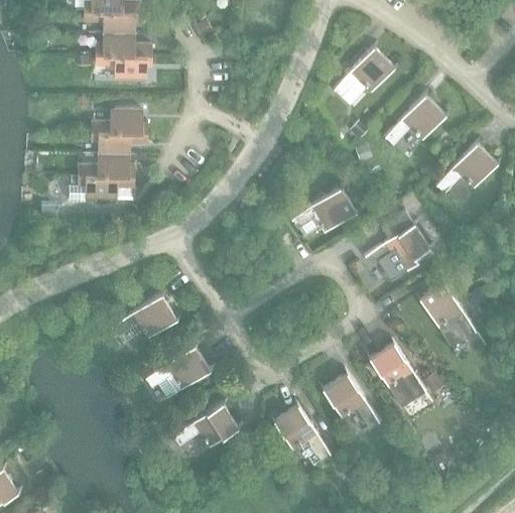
[(84,12),(140,13),(141,2),(124,1),(123,0),(91,0),(91,2),(84,2),(84,12)]
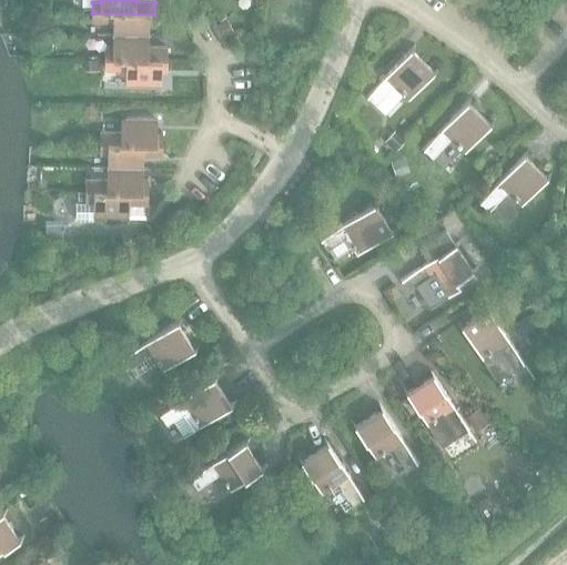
[(154,27),(154,14),(92,13),(92,24),(113,24),(113,38),(149,38),(149,27),(154,27)]
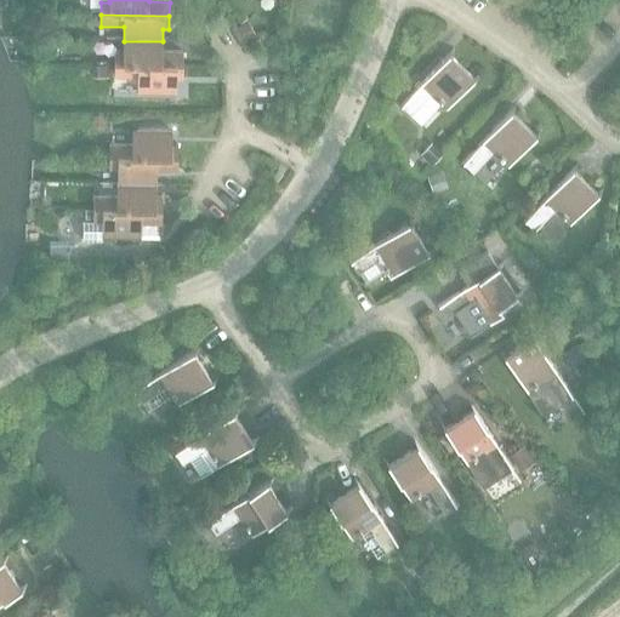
[(163,55),(163,41),(124,41),(124,55),(115,55),(114,67),(183,68),(183,55),(163,55)]
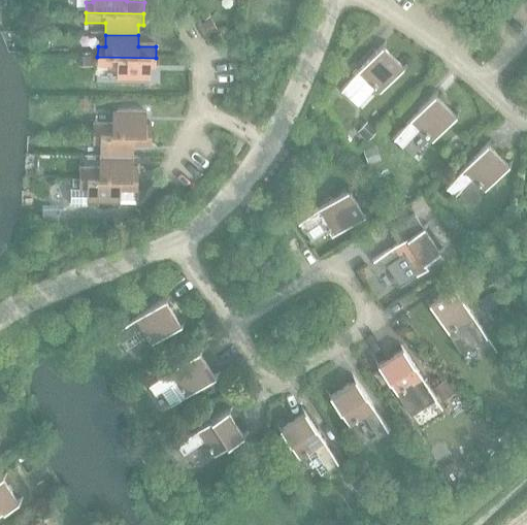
[(367,83),(380,95),(404,69),(382,48),(340,92),(350,100),(367,83)]
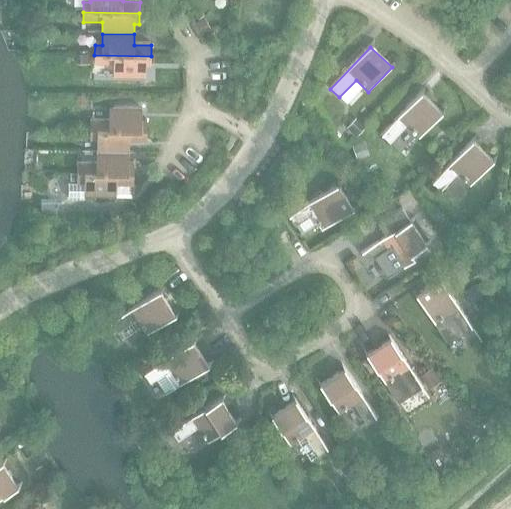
[(151,67),(151,56),(94,55),(94,65),(113,65),(113,78),(146,78),(146,67),(151,67)]
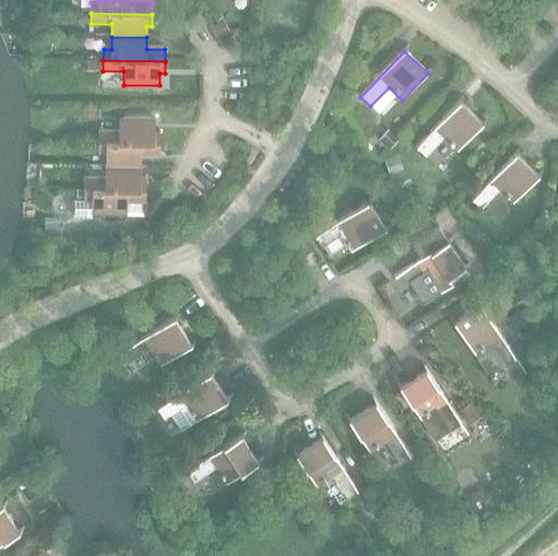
[(443,139),(458,152),(483,125),(460,103),(416,150),(426,158),(443,139)]
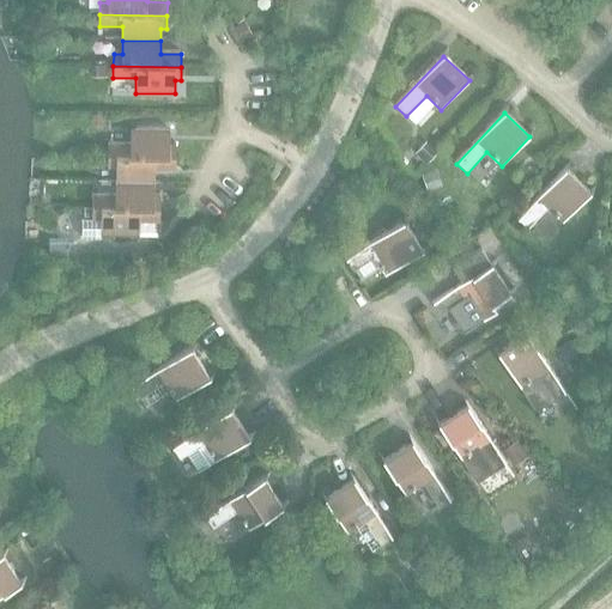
[(108,157),(175,158),(176,145),(170,145),(170,132),(131,132),(131,146),(108,145),(108,157)]
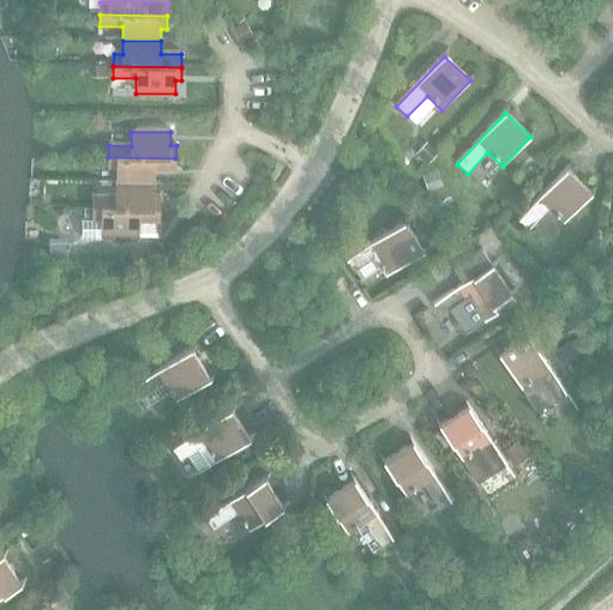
[(175,171),(175,158),(108,157),(108,169),(116,170),(116,183),(155,185),(155,171),(175,171)]
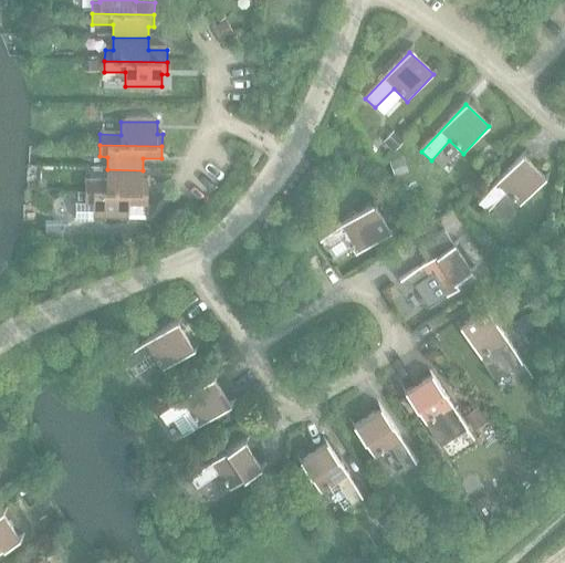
[(505,194),(520,207),(545,179),(522,157),(478,204),(488,212),(505,194)]
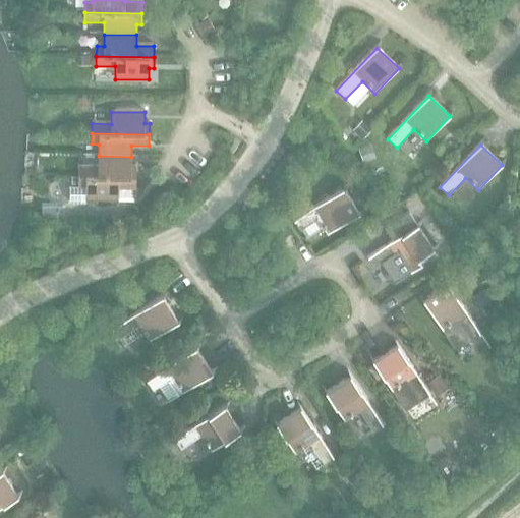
[(131,167),(131,157),(99,156),(99,168),(78,167),(78,177),(136,178),(136,167),(131,167)]
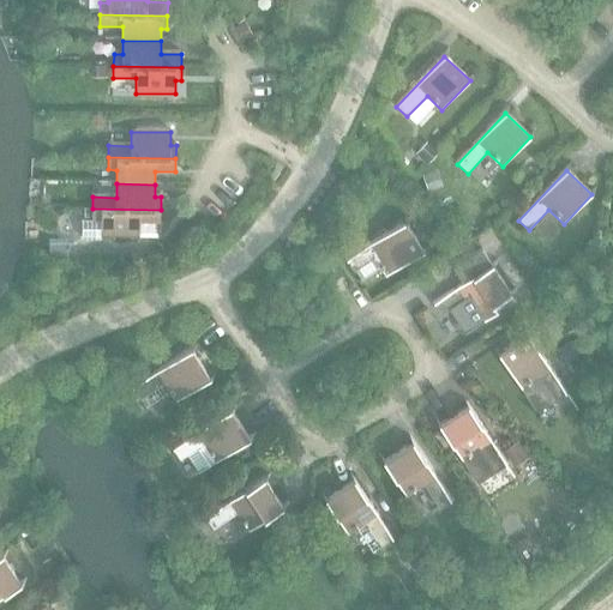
[(160,223),(161,210),(92,209),(92,221),(83,221),(82,241),(101,241),(101,236),(139,236),(140,223),(160,223)]
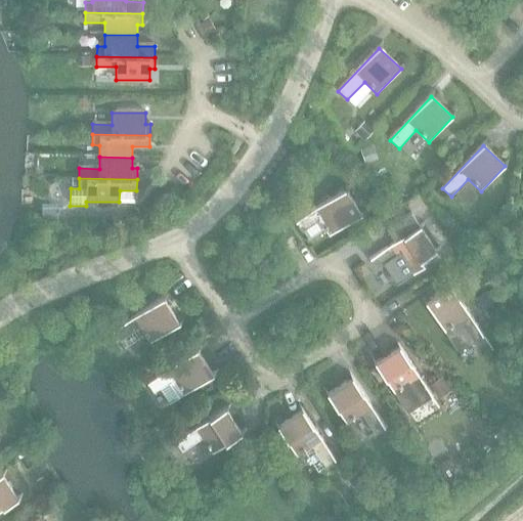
[(319,222),(330,237),(362,216),(345,190),(296,223),(302,233),(319,222)]
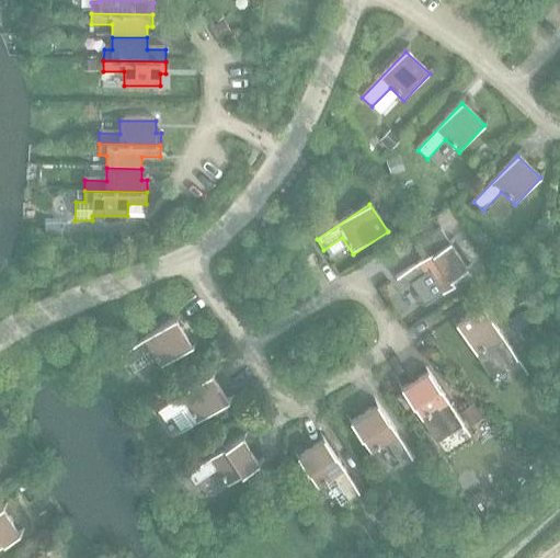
[(427,258),(396,279),(403,289),(415,282),(430,304),(455,288),(450,282),(467,271),(441,230),(419,243),(427,258)]
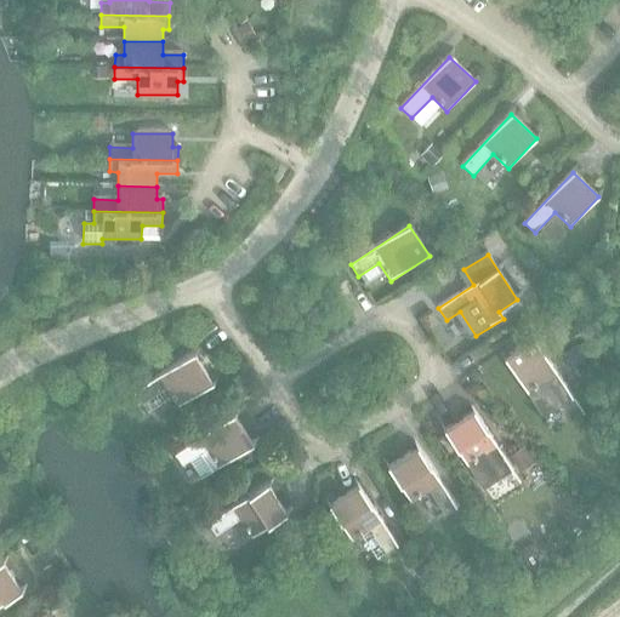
[(505,360),(544,418),(573,399),(535,341),(505,360)]
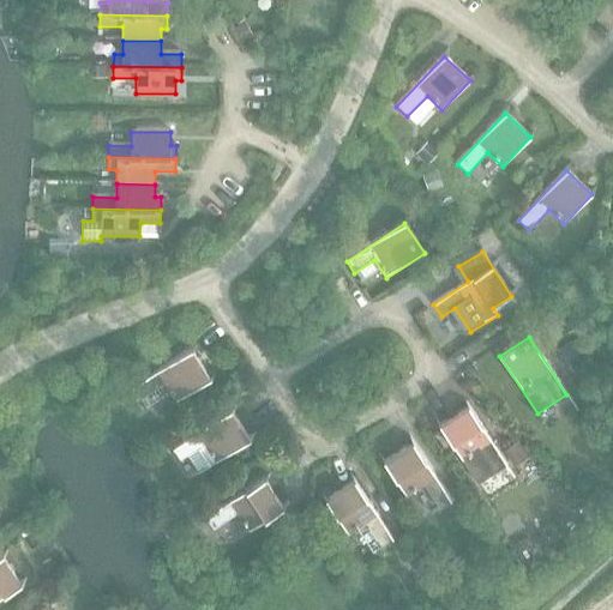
[(164,385),(176,403),(211,380),(191,350),(133,388),(140,400),(164,385)]
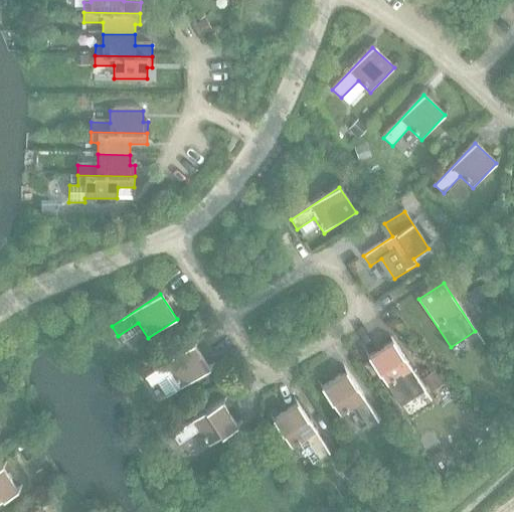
[(426,390),(394,342),(368,359),(399,409),(426,390)]
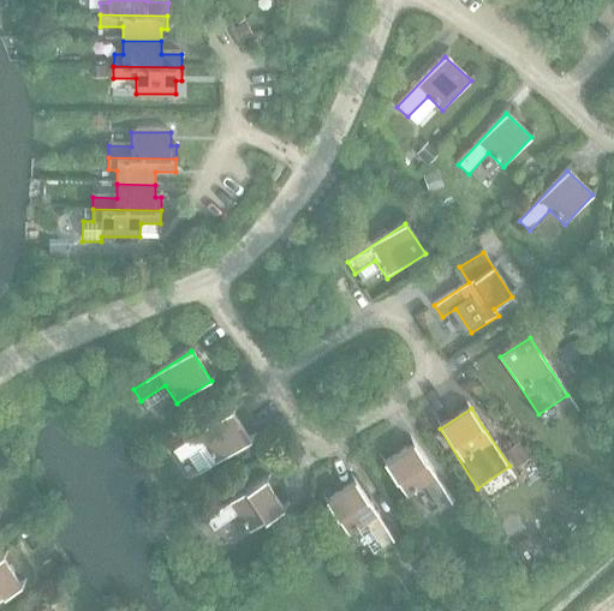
[(231,412),(173,450),(180,462),(189,456),(201,474),(216,463),(250,442),(231,412)]
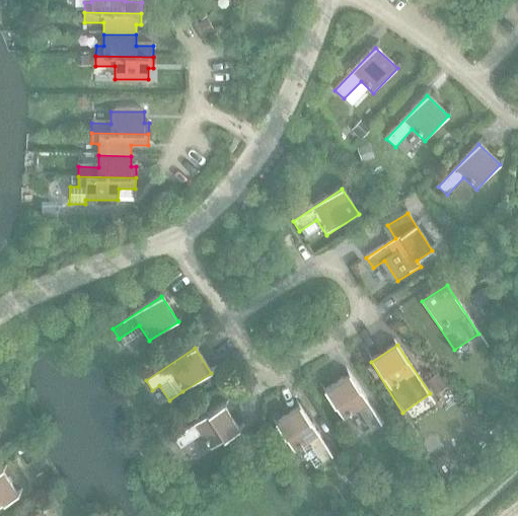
[(350,375),(324,392),(344,421),(358,412),(372,432),(382,425),(350,375)]
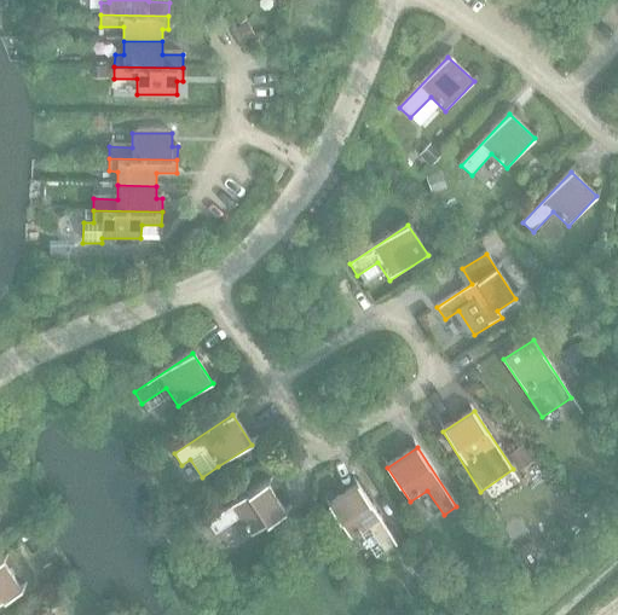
[(240,518),(252,537),(286,514),(266,485),(207,522),(215,534),(240,518)]
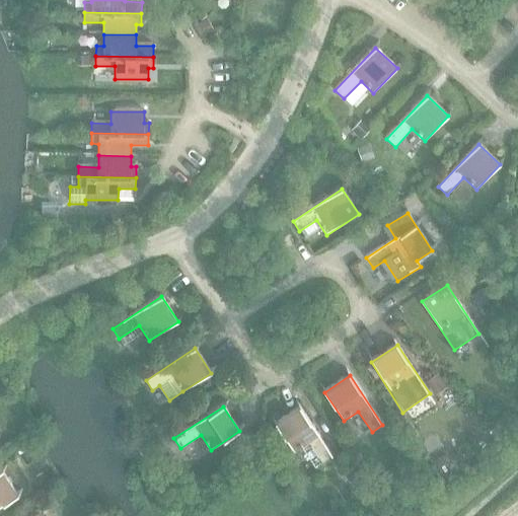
[(309,443),(322,463),(333,457),(300,408),(275,424),(294,453),(309,443)]
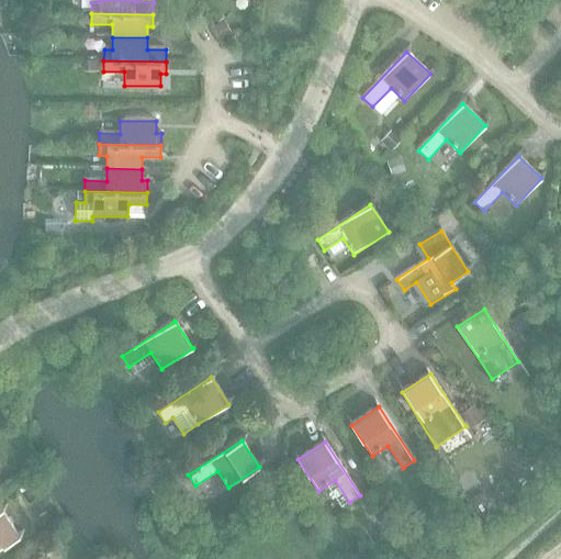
[(0,549),(19,537),(1,511),(0,511),(0,549)]
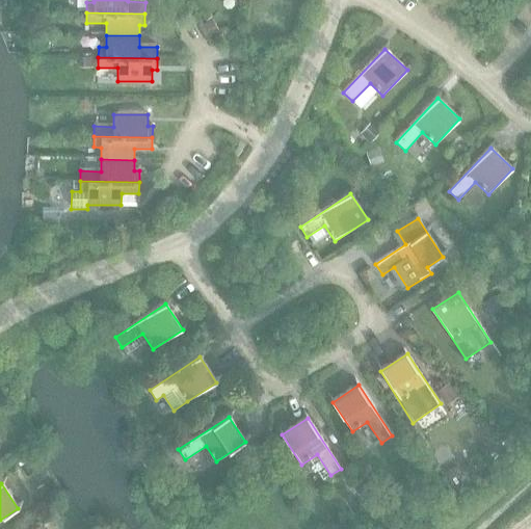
[(35,497),(40,503),(49,497),(43,487),(37,491),(35,497)]
